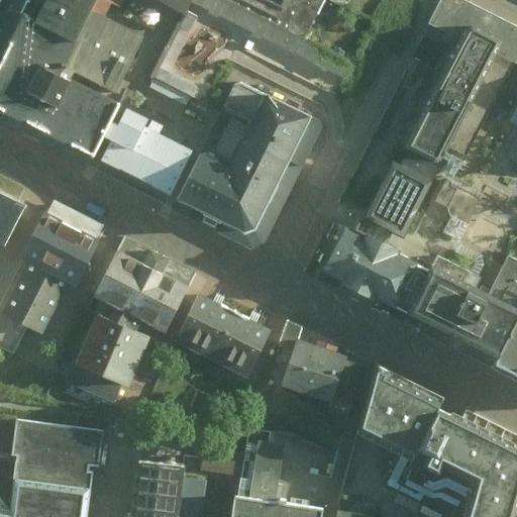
[(104,0),(14,0),(0,27),(0,111),(98,162),(178,198),(207,140),(177,125),(181,117),(134,93),(129,91),(162,29),(104,0)]
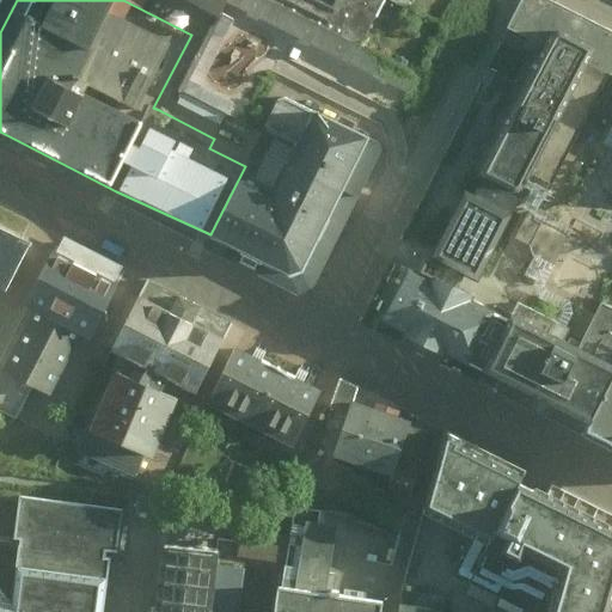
[(191,0),(219,13),(225,0),(240,0),(238,5),(418,93),(430,67),(369,37),(387,0),(332,0),(332,4),(325,0),(191,0)]
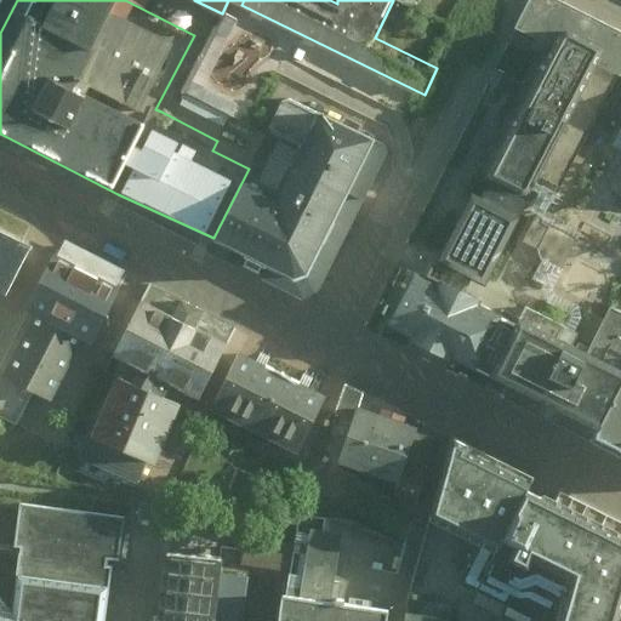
[(541,41),(479,164),(541,195),(547,192),(552,181),(564,187),(620,77),(620,26),(570,0),(533,0),(518,29),(541,41)]
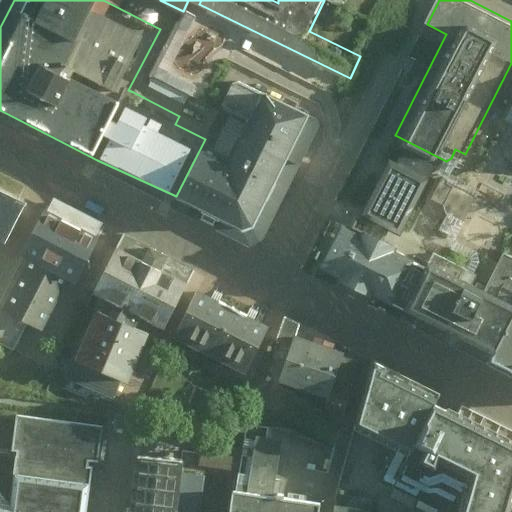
[(237,76),(180,200),(267,240),(324,116),(237,76)]
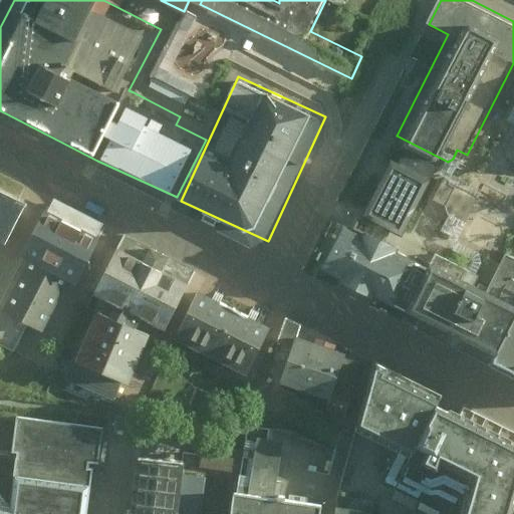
[(397,136),(359,208),(419,237),(447,180),(440,177),(448,162),(397,136)]
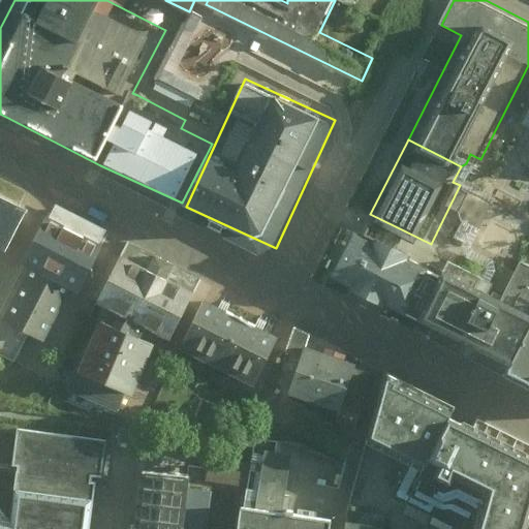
[(528,145),(520,163),(528,167),(528,145)]
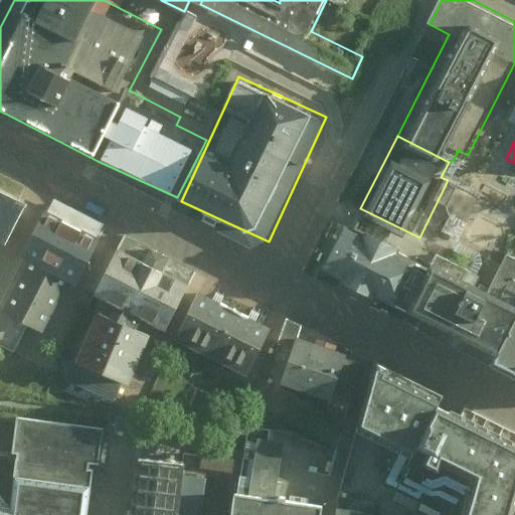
[(26,192),(0,178),(0,225),(7,229),(26,192)]
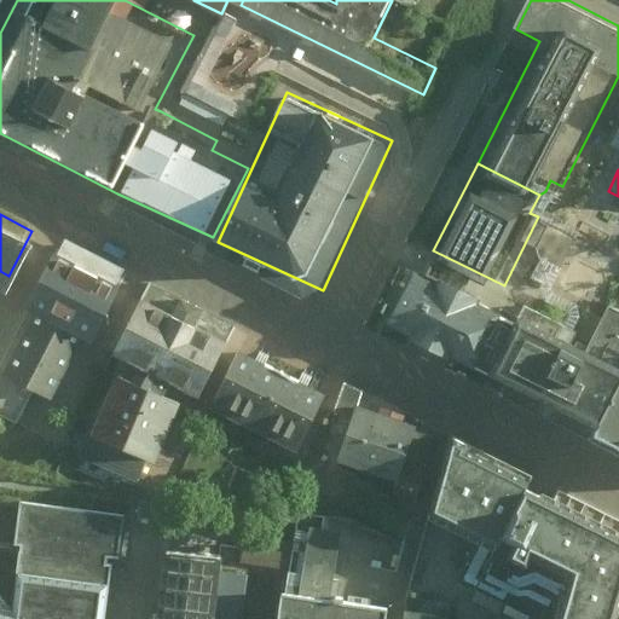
[(127,272),(63,239),(32,299),(41,304),(7,369),(55,393),(88,325),(97,330),(127,272)]
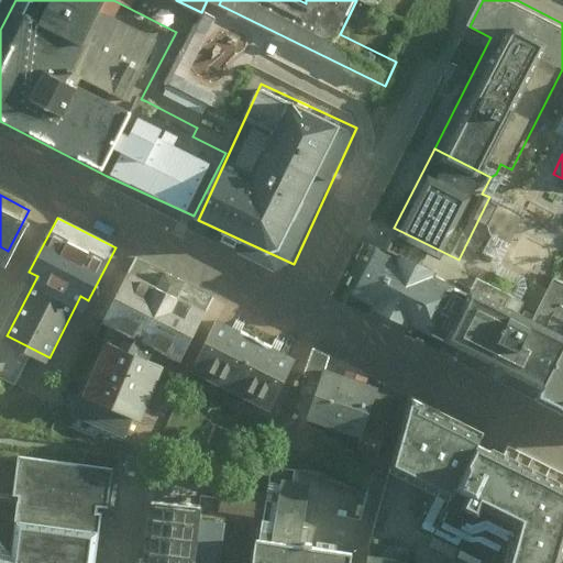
[(418,324),(443,276),(370,239),(344,288),(372,302),(365,316),(400,333),(407,319),(418,324)]
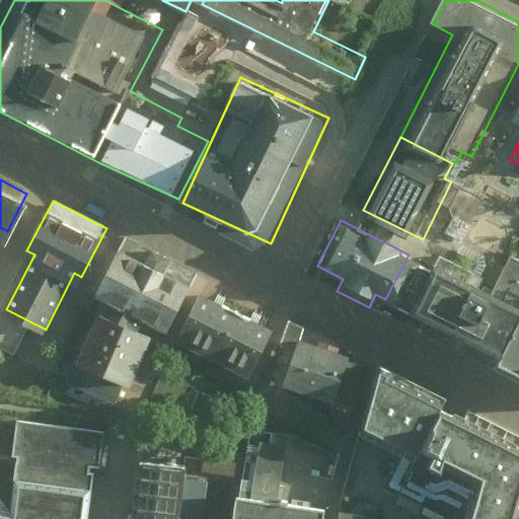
[(199,271),(126,235),(98,290),(131,306),(127,315),(102,304),(66,377),(122,404),(159,327),(148,322),(149,319),(170,329),(199,271)]
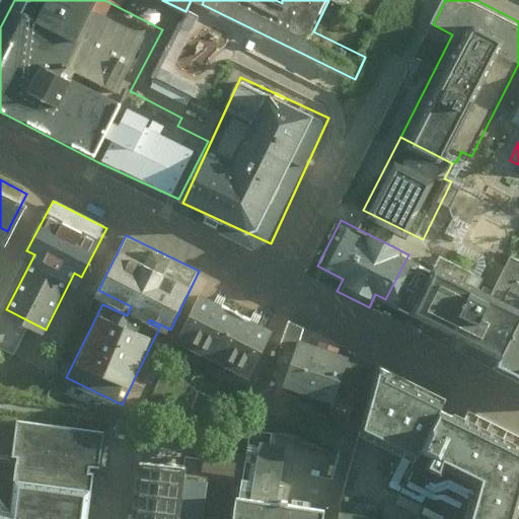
[(385,299),(501,358),(518,321),(518,309),(490,294),(464,282),(470,272),(438,255),(433,267),(409,254),(385,299)]
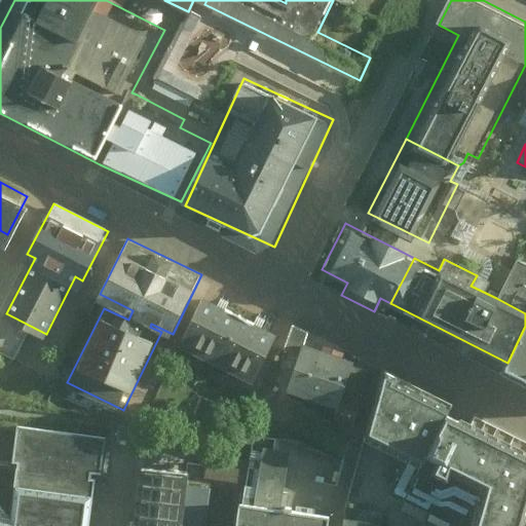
[(525,263),(516,259),(496,298),(525,313),(525,263)]
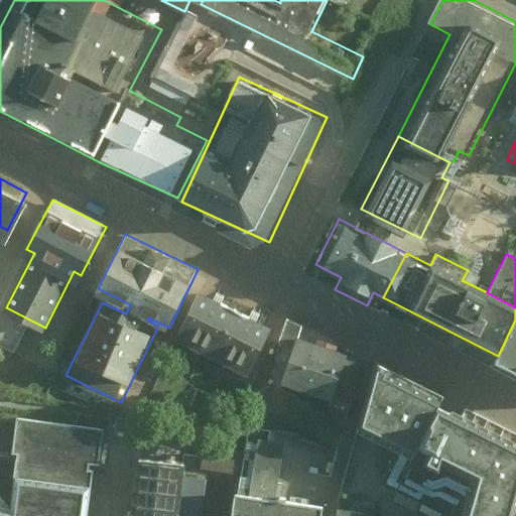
[(272,328),(201,291),(176,339),(248,374),(272,328)]
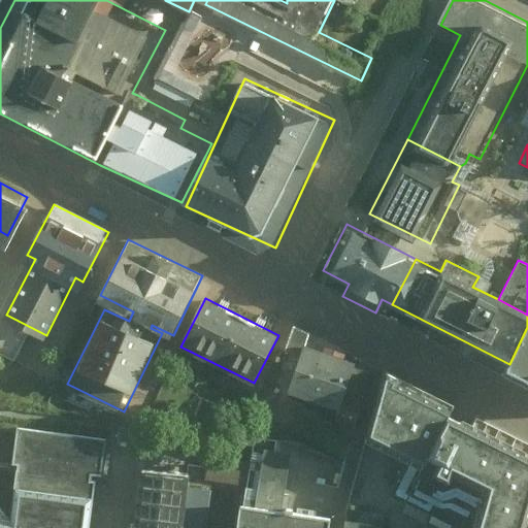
[(527,327),(509,364),(527,372),(527,327)]
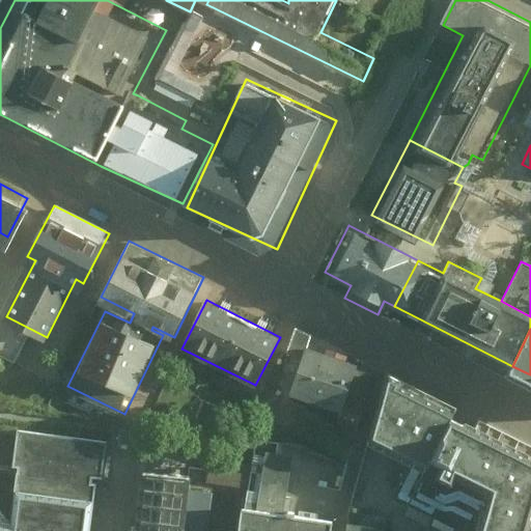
[(356,363),(306,346),(290,395),(340,411),(356,363)]
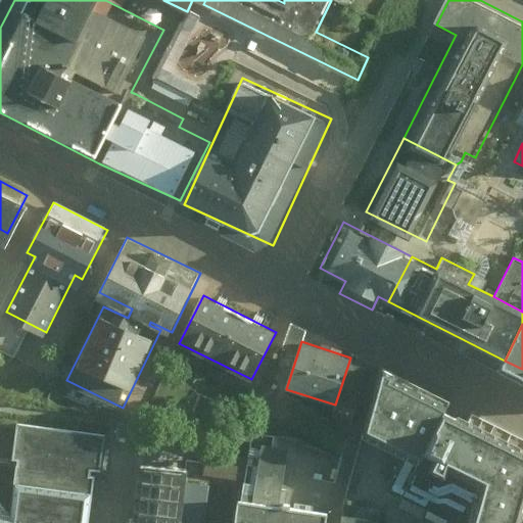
[(368,429),(367,434),(407,455),(392,486),(448,516),(447,522),(522,522),(522,431),(475,410),(468,425),(444,414),(447,408),(452,398),(393,371),(384,367),(368,429)]
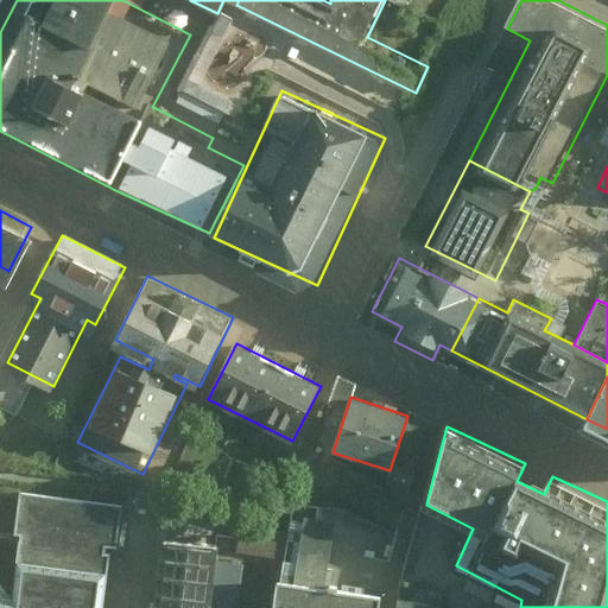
[(0,607),(101,607),(109,563),(111,552),(134,555),(141,496),(16,481),(8,537),(16,537),(14,551),(10,577),(0,575),(0,607)]
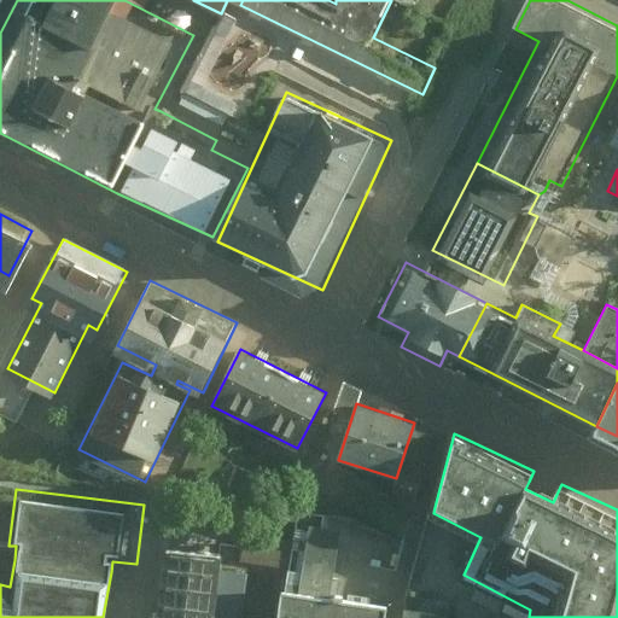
[(254,555),(290,560),(292,537),(257,532),(254,555)]
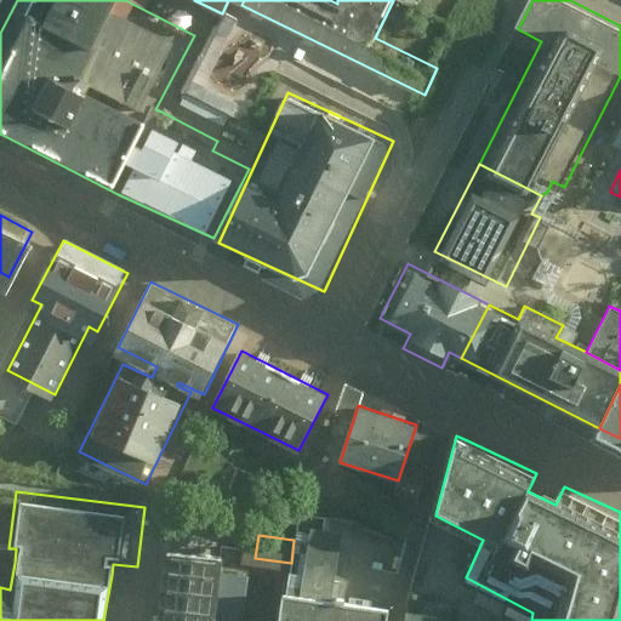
[(164,620),(200,620),(201,619),(220,620),(223,620),(231,568),(233,546),(176,537),(164,620)]
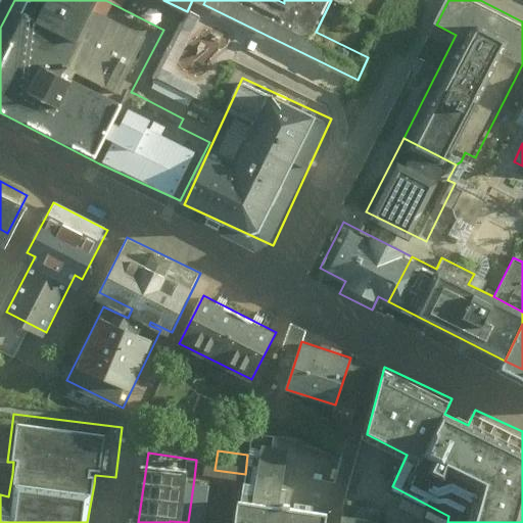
[(194,478),(188,522),(208,522),(215,481),(194,478)]
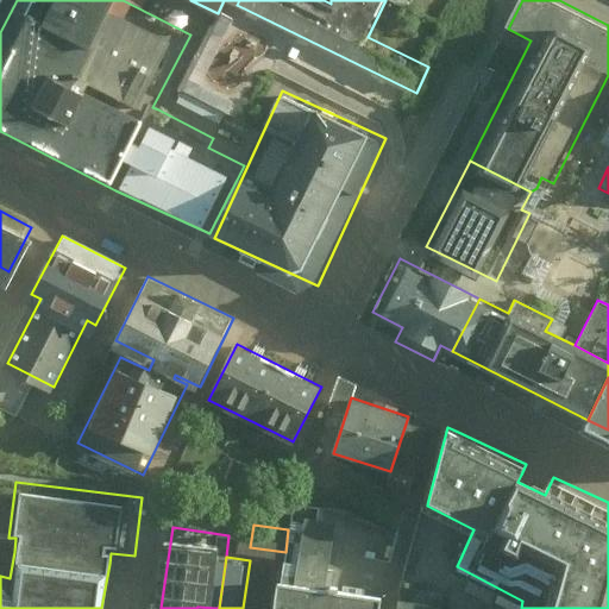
[(385,608),(389,586),(287,572),(281,608),(385,608)]
